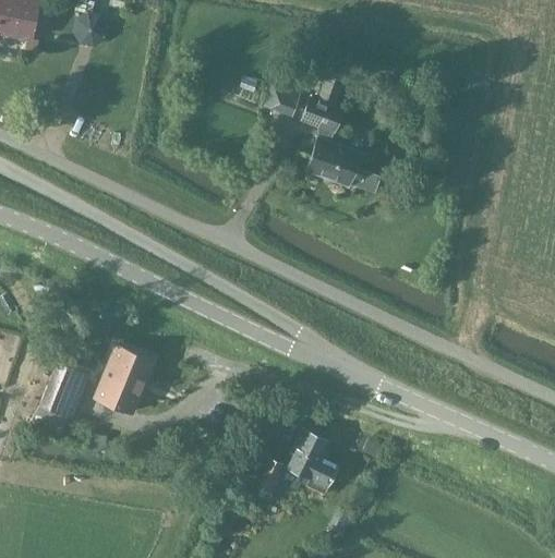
[(0,0),(0,31),(32,36),(38,0),(0,0)]
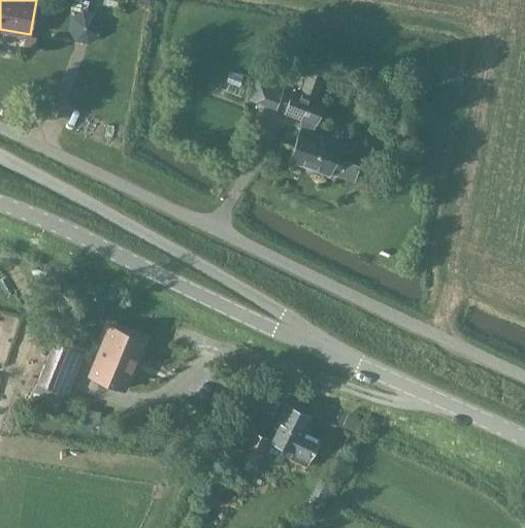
[(71,0),(70,7),(85,10),(87,11),(89,0),(71,0)]
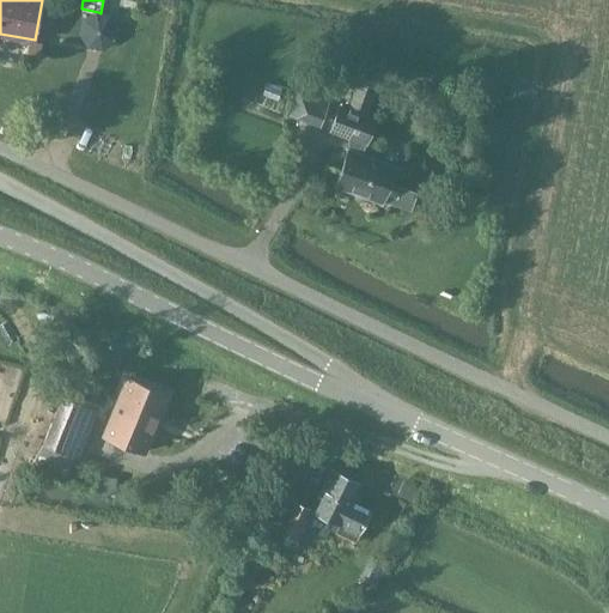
[(86,19),(81,35),(90,48),(104,52),(117,43),(121,29),(114,16),(101,13),(98,12),(86,19)]
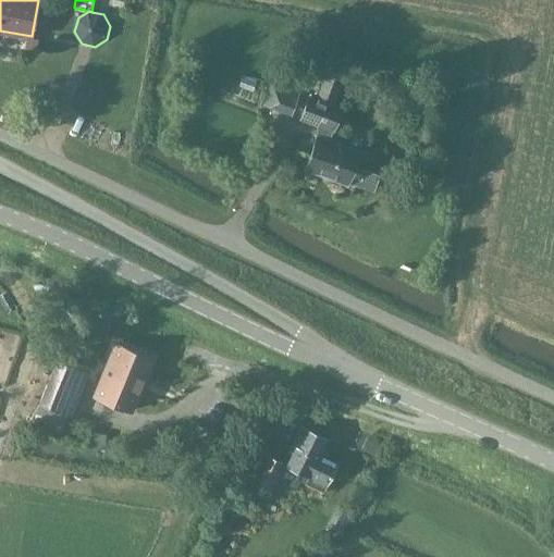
[(316,49),(312,59),(331,65),(334,56),(316,49)]
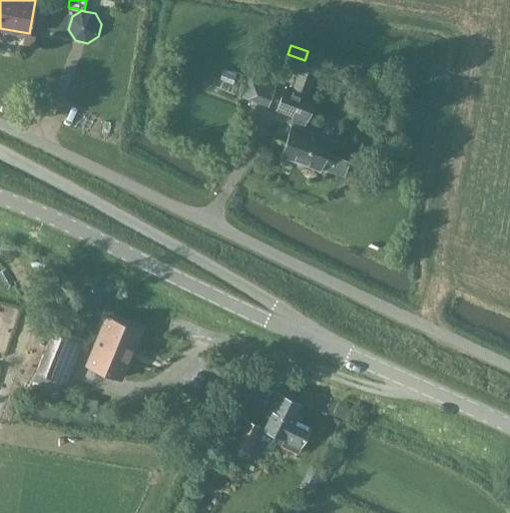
[(280,59),(274,74),(285,78),(291,63),(280,59)]
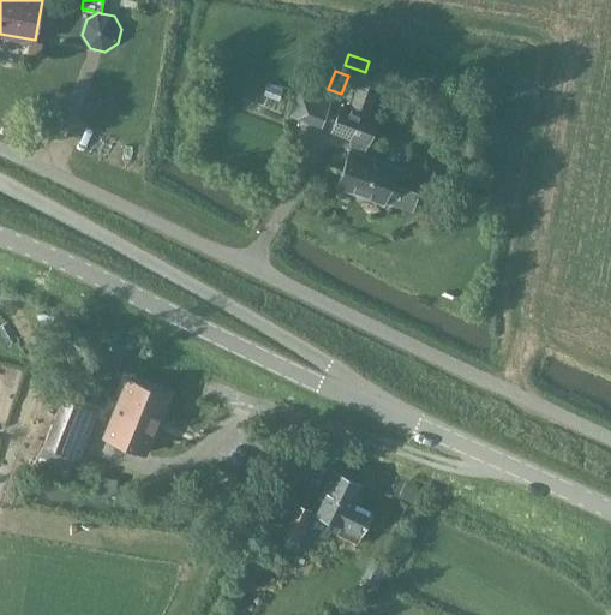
[(336,187),(385,206),(400,167),(366,154),(371,142),(375,143),(379,130),(376,127),(379,118),(370,114),(379,89),(360,81),(351,107),(341,105),(331,131),(352,139),(352,149),(351,148),(336,187)]
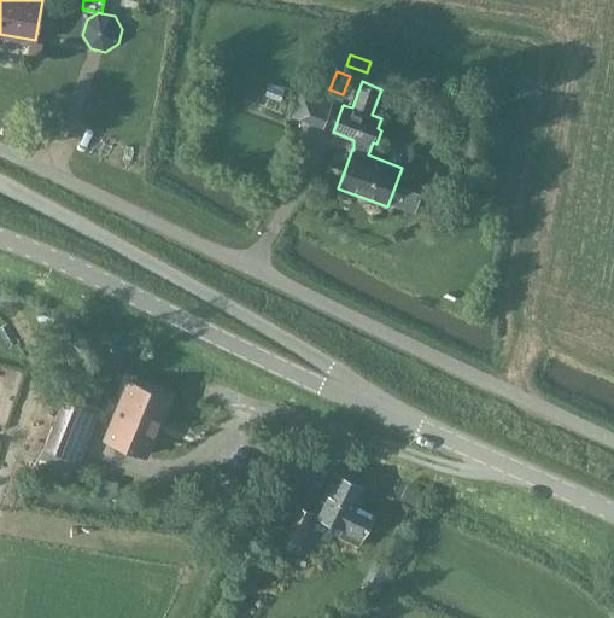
[(104,438),(144,455),(168,398),(127,382),(104,438)]
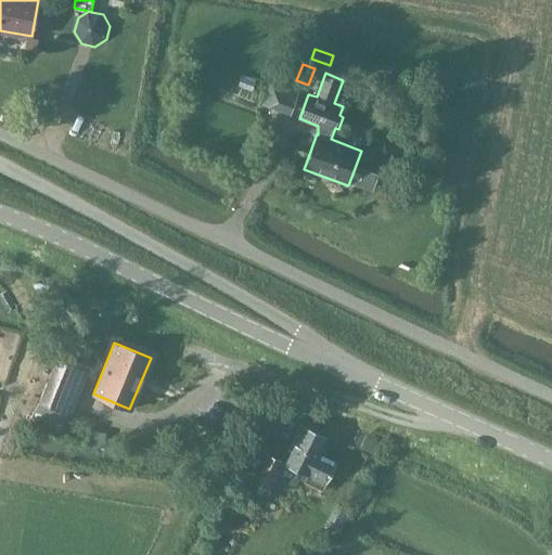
[(54,427),(82,360),(61,351),(34,418),(54,427)]
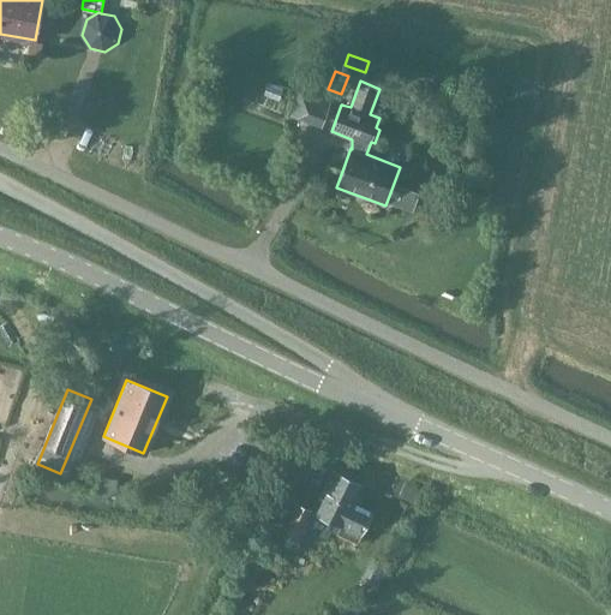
[(295,503),(281,532),(300,541),(307,526),(313,514),(340,526),(337,533),(358,544),(373,513),(354,505),(364,485),(334,470),(315,512),(295,503)]
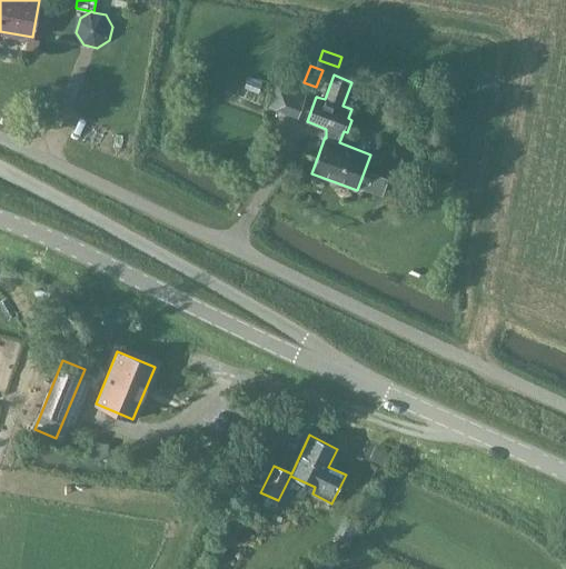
[(108,460),(111,442),(96,440),(92,458),(108,460)]
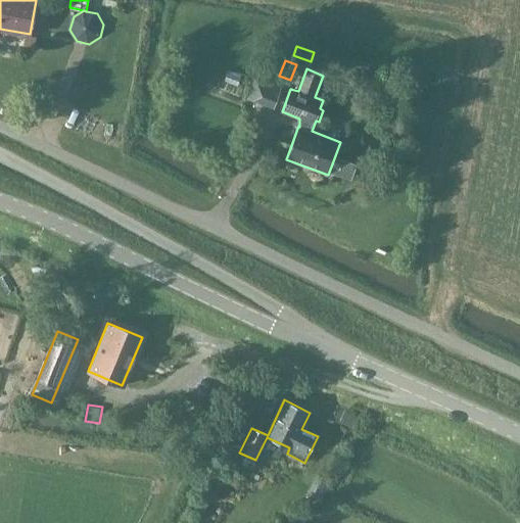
[(346,411),(341,421),(356,429),(362,418),(346,411)]
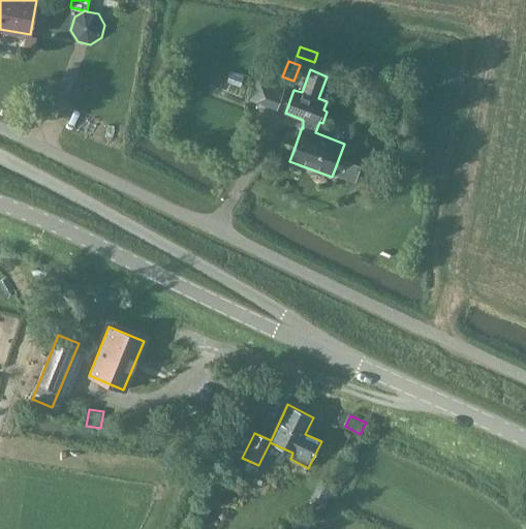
[(320,479),(311,499),(325,505),(334,486),(320,479)]
